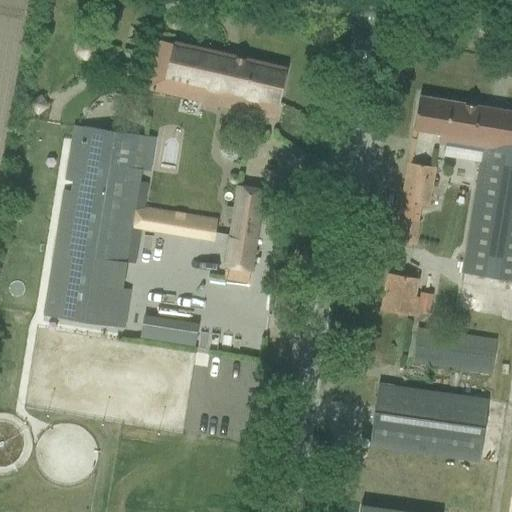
[(152,59),(145,89),(180,97),(184,81),(205,86),(201,102),(229,108),(248,113),(272,118),(275,103),(277,103),(285,70),(157,40),(152,59)]
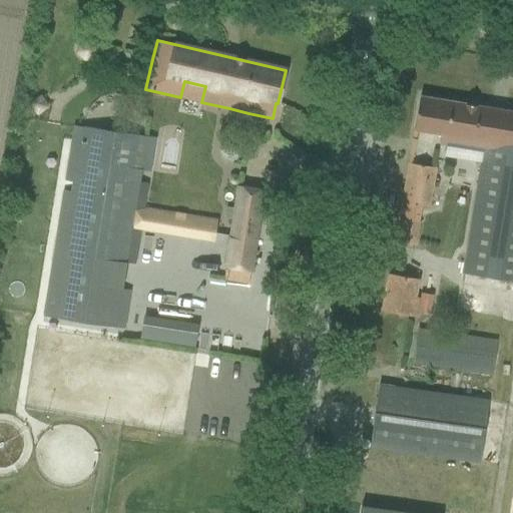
[(462,274),(512,282),(512,111),(420,96),(415,130),(441,135),(440,144),(447,145),(448,141),(484,147),(462,274)]
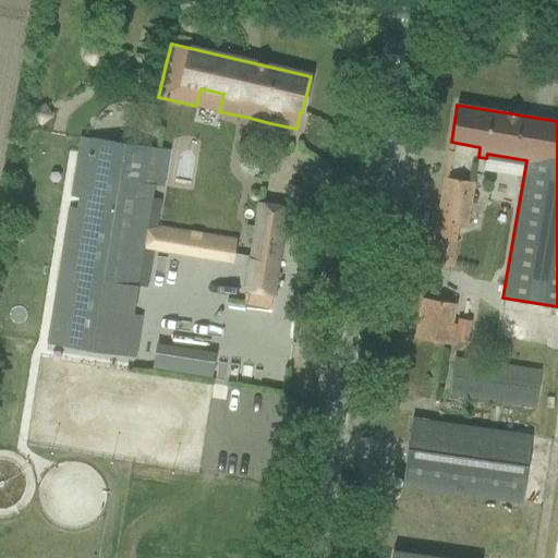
[(80,136),(46,344),(136,359),(143,316),(134,315),(138,286),(136,286),(152,198),(154,185),(160,148),(92,136),(91,138),(80,136)]
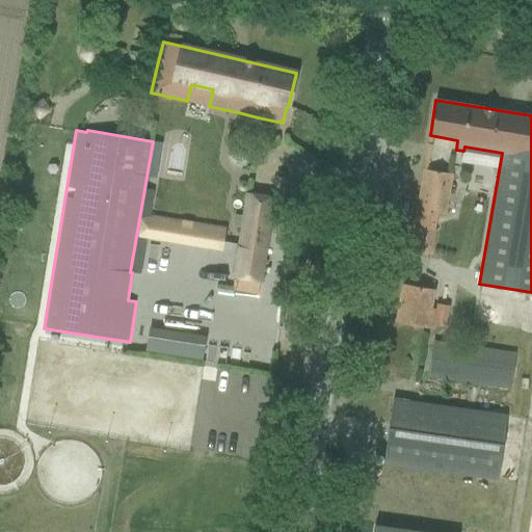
[(303,133),(298,136),(304,147),(311,142),(303,133)]
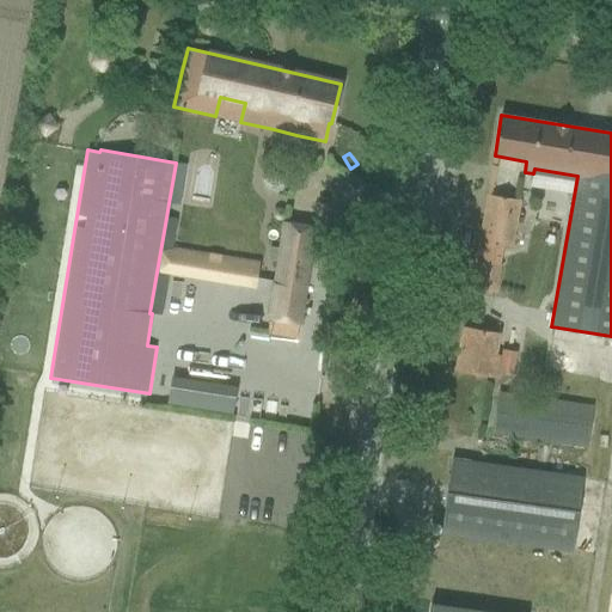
[(471,289),(495,293),(503,245),(513,248),(521,201),(488,195),(471,289)]
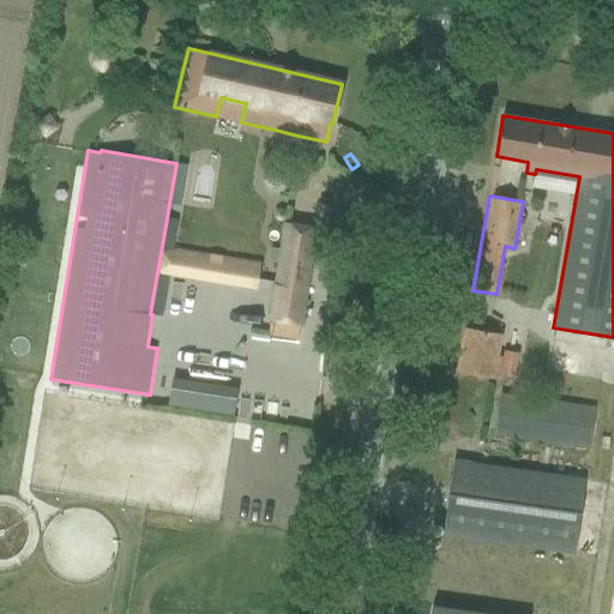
[(269,335),(299,339),(315,229),(286,226),(269,335)]
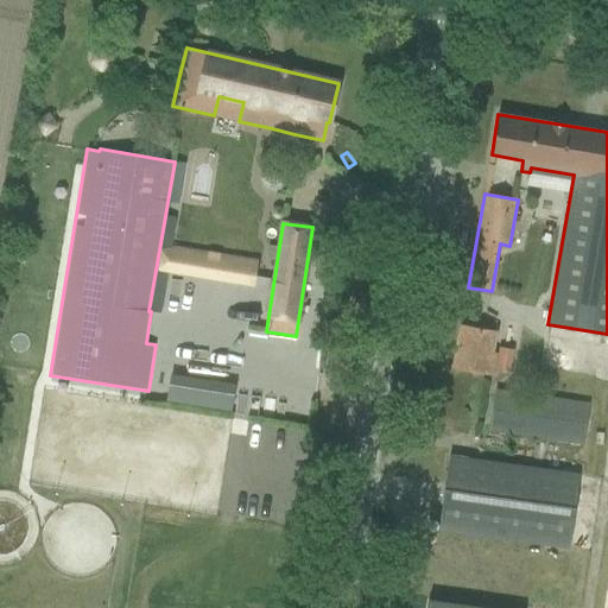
[(462,325),(454,368),(477,372),(491,374),(494,353),(491,352),(494,331),(485,330),(462,325)]
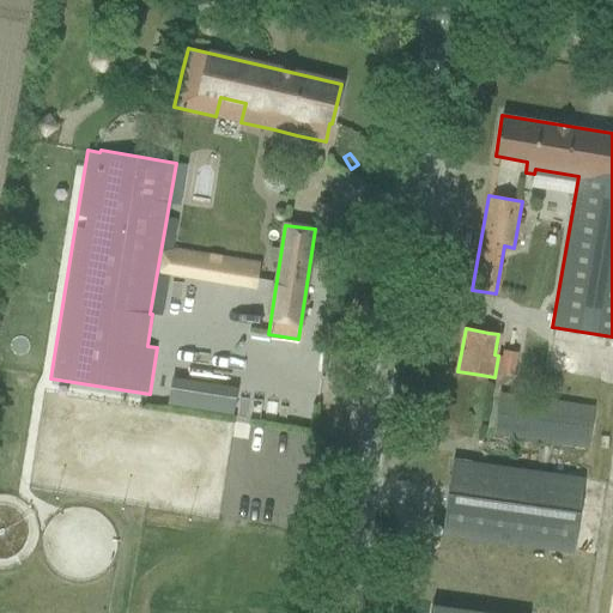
[(504,350),(501,374),(514,376),(519,352),(504,350)]
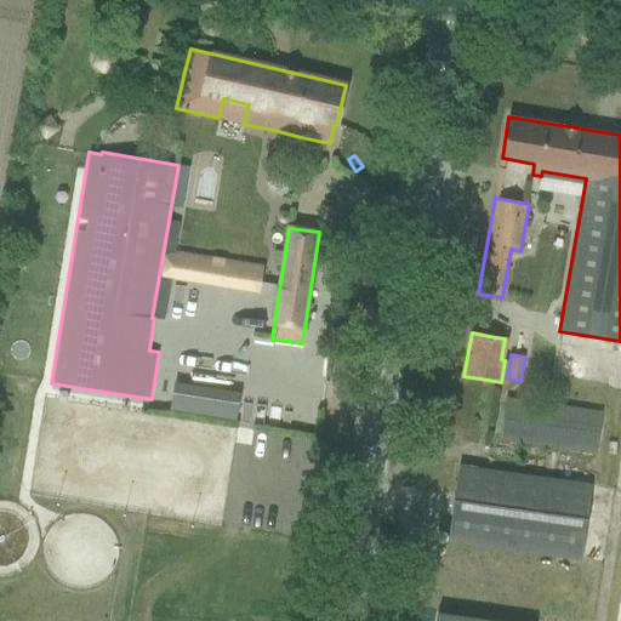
[(180,388),(176,408),(244,419),(246,399),(180,388)]
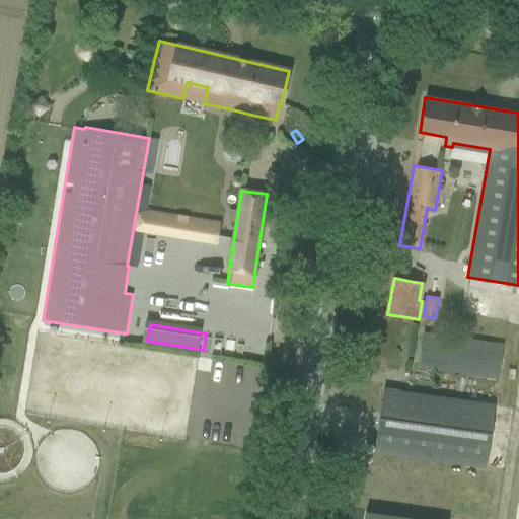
[(419,367),(499,378),(504,346),(423,335),(419,367)]
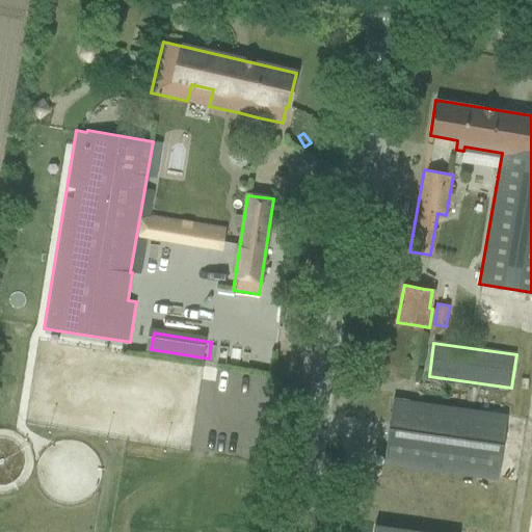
[(425,378),(422,401),(442,404),(445,380),(425,378)]
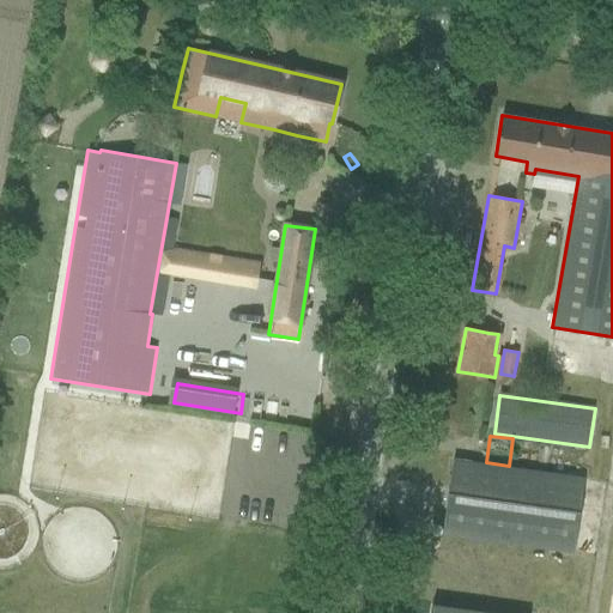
[(443,534),(575,553),(584,479),(453,461),(443,534)]
